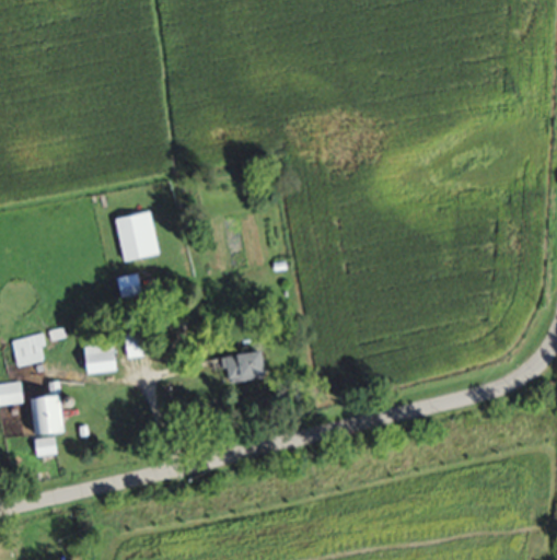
[(115,218),(124,260),(159,254),(150,211),(115,218)]
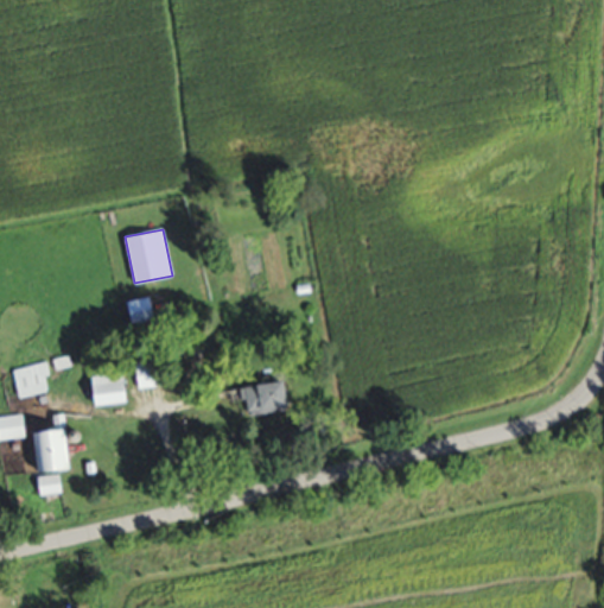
[(50,391),(43,362),(11,369),(18,398),(50,391)]
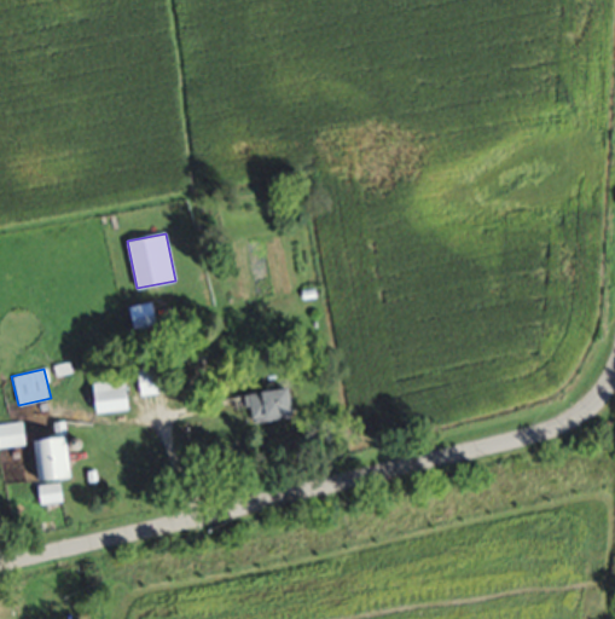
[(100,411),(133,411),(133,383),(100,383),(100,411)]
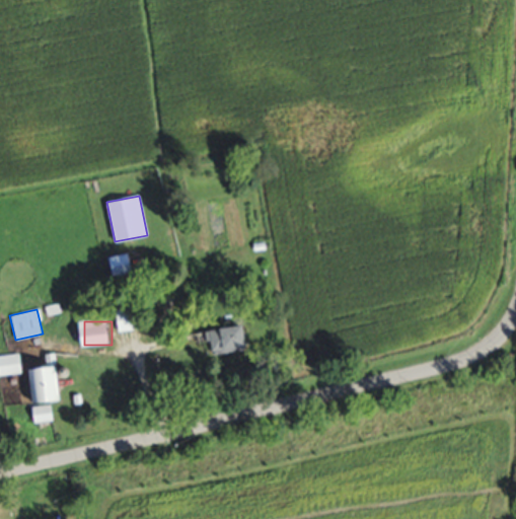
[(256,346),(251,322),(209,331),(213,355),(256,346)]
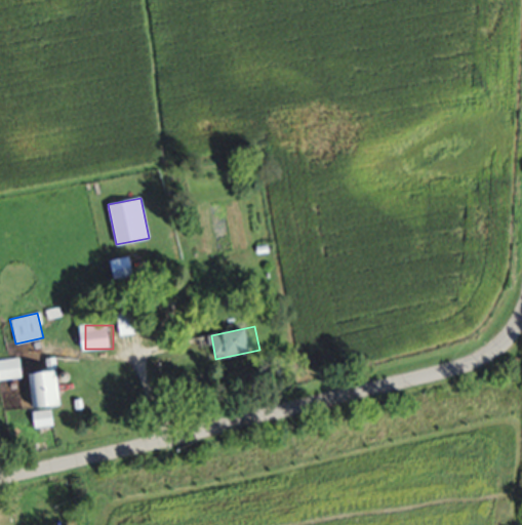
[(21,359),(0,359),(0,378),(21,378),(21,359)]
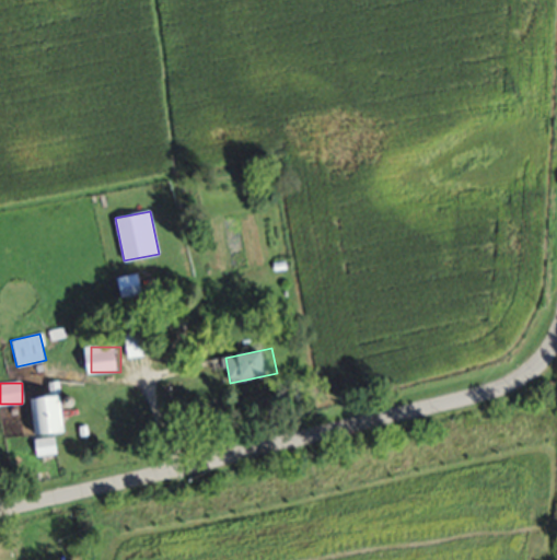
[(64,395),(32,399),(36,436),(68,432),(64,395)]
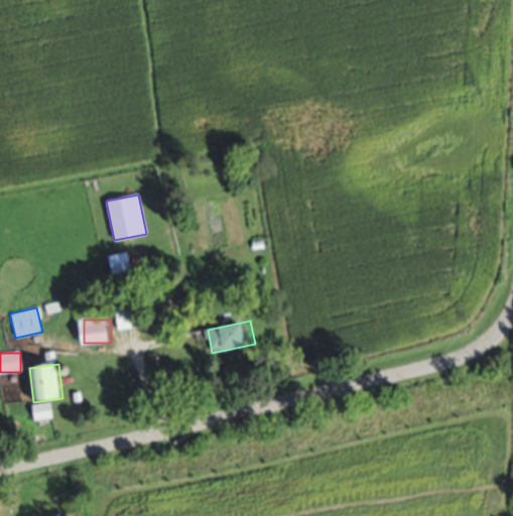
[(35,419),(52,415),(49,403),(32,406),(35,419)]
